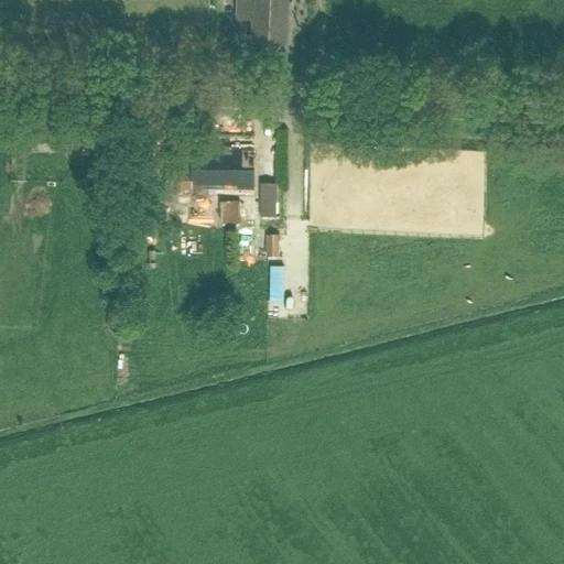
[(286,0),(237,0),(237,20),(252,20),(251,43),(285,44),(286,0)]
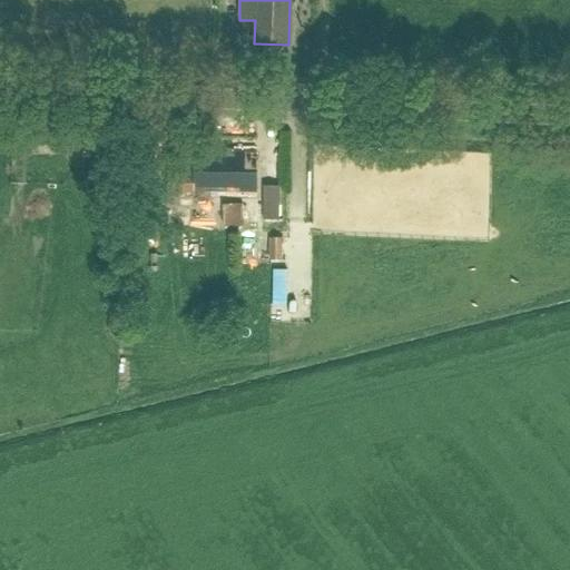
[(194,151),(194,174),(165,173),(165,192),(194,192),(194,198),(197,204),(206,204),(209,198),(209,192),(209,188),(219,188),(219,190),(256,190),(256,153),(194,151)]
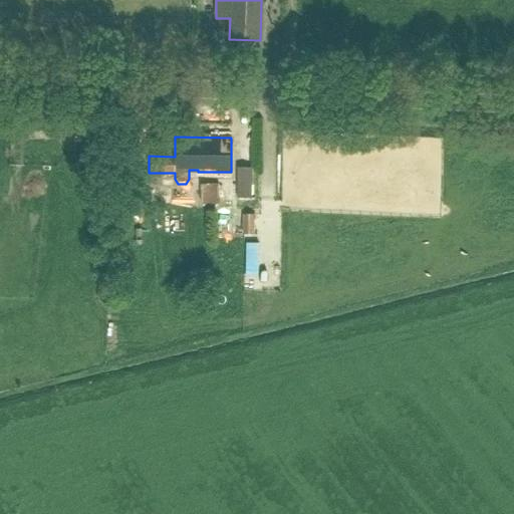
[(237,168),(237,196),(251,197),(251,169),(237,168)]
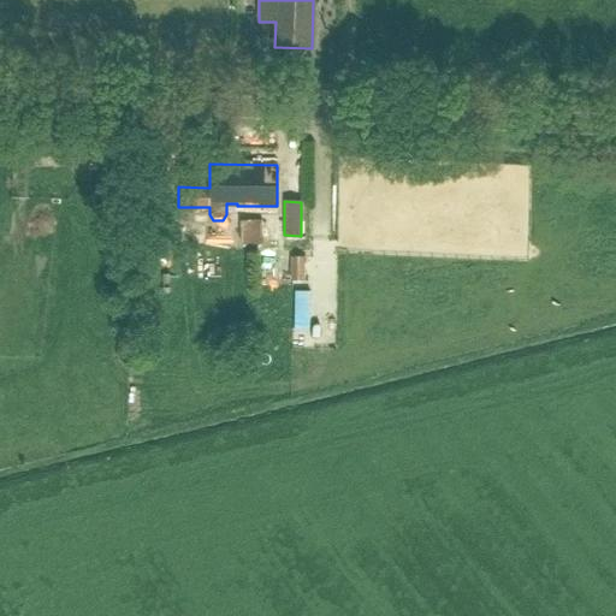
[(261,221),(255,221),(240,221),(240,244),(261,244),(261,221)]
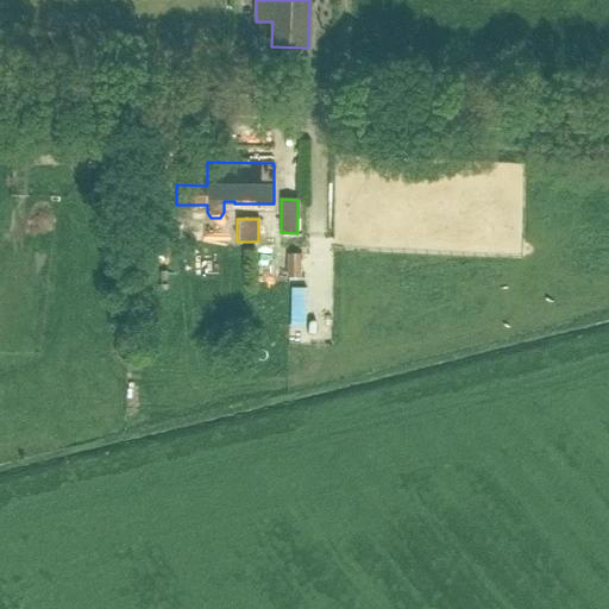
[(301,253),(288,253),(288,276),(300,277),(301,253)]
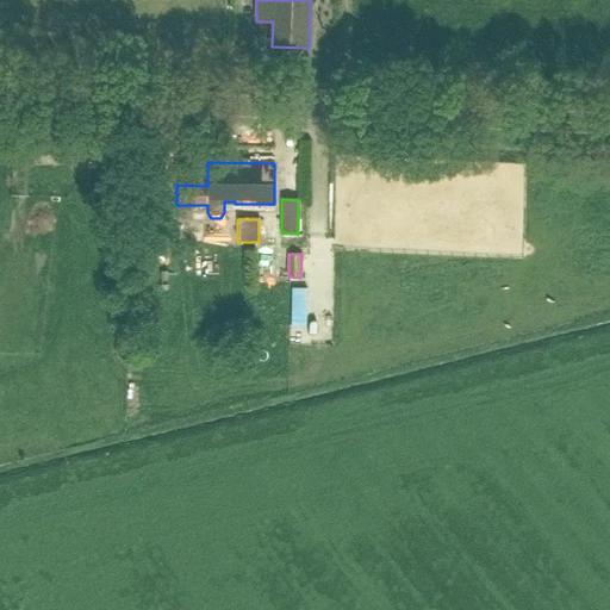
[(291,330),(311,329),(309,279),(287,280),(291,330)]
